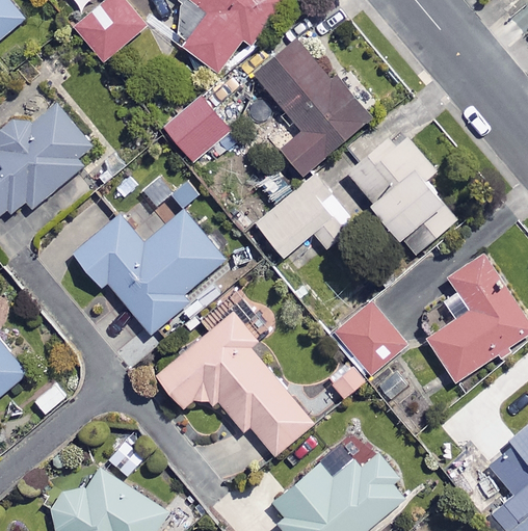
[(0,40),(23,21),(4,0),(0,0),(0,40)]
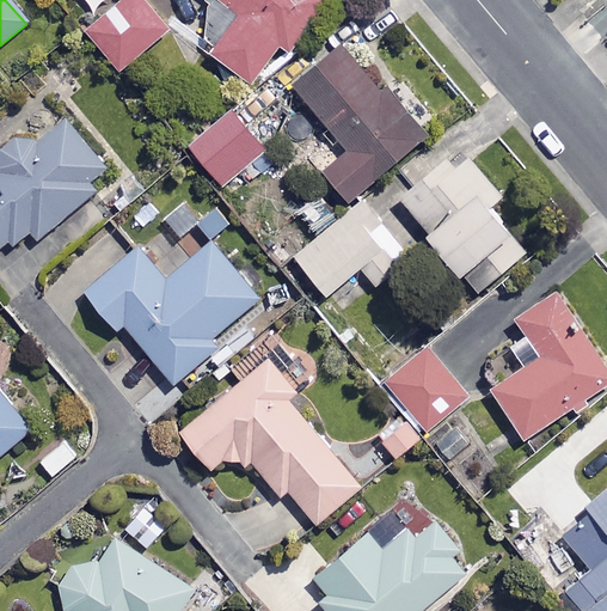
[(169,31),(143,0),(123,0),(87,30),(120,71),(169,31)]
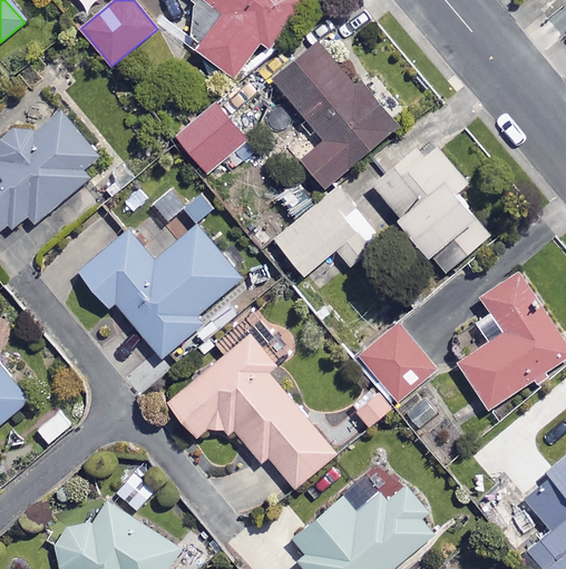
[(302,1),(300,0),(201,0),(223,18),(196,50),(236,84),(302,1)]
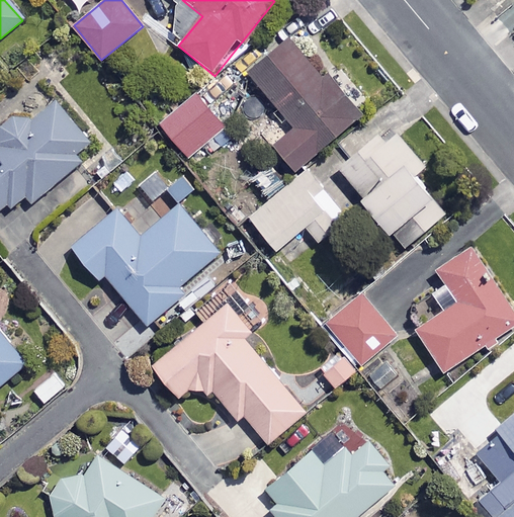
[(360,116),(293,38),(249,76),(295,130),(274,149),(294,173),(360,116)]
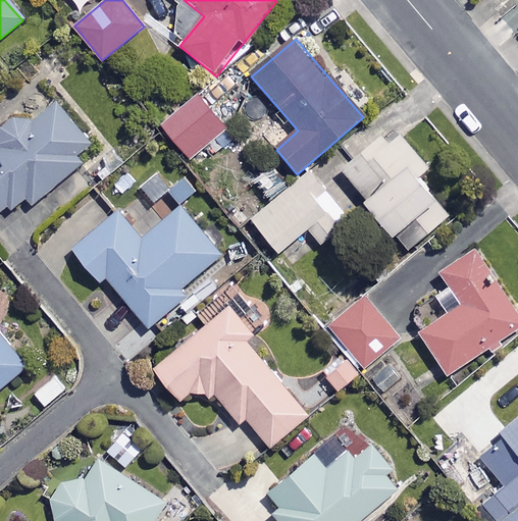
[(224,127),(197,97),(162,127),(190,159),(224,127)]
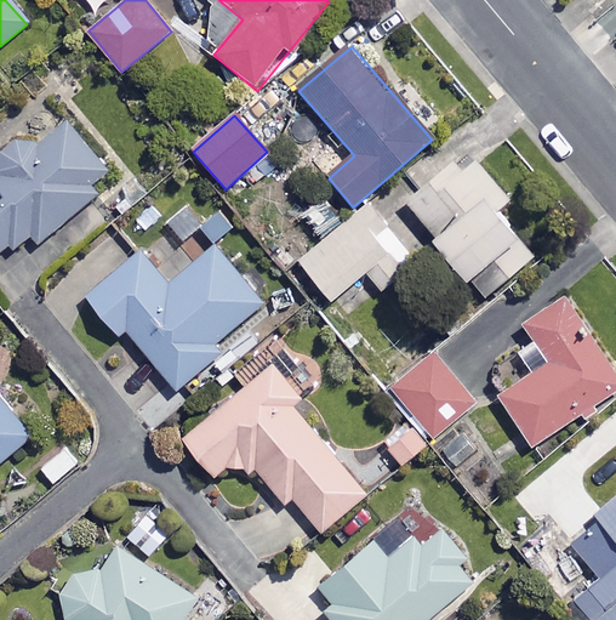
[(107,172),(67,123),(28,154),(18,142),(0,157),(0,174),(3,177),(0,178),(0,251),(26,231),(36,244),(93,198),(86,188),(107,172)]
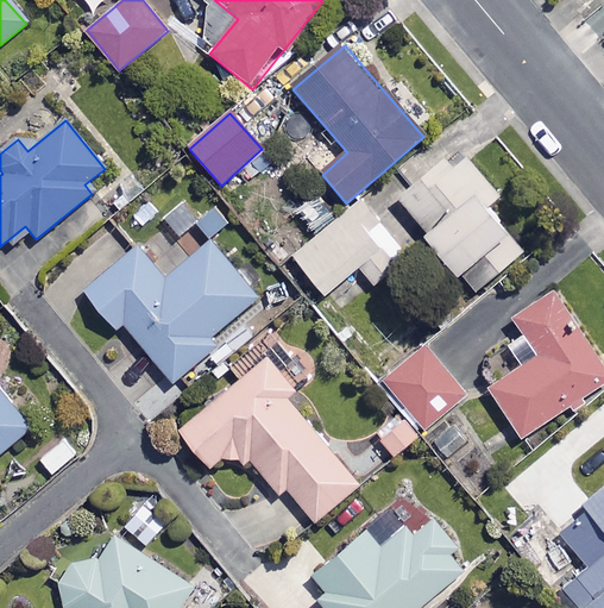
[(497,199),(469,162),(438,165),(397,198),(473,293),(523,254),(486,207),(497,199)]
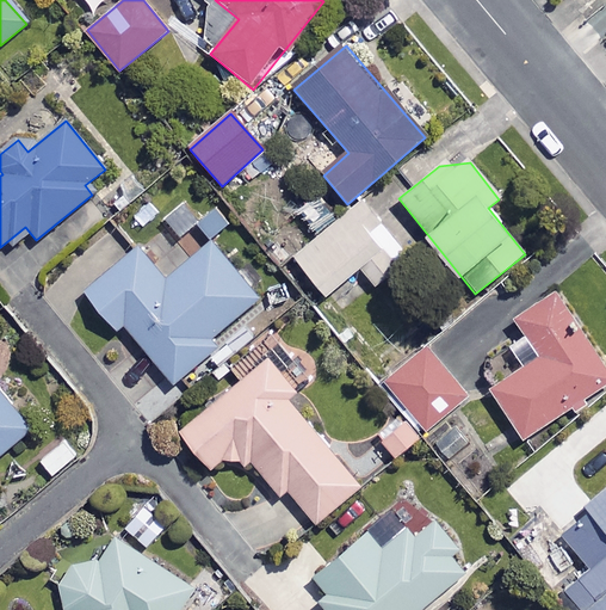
[(224,227),(201,197),(187,209),(211,238),(224,227)]
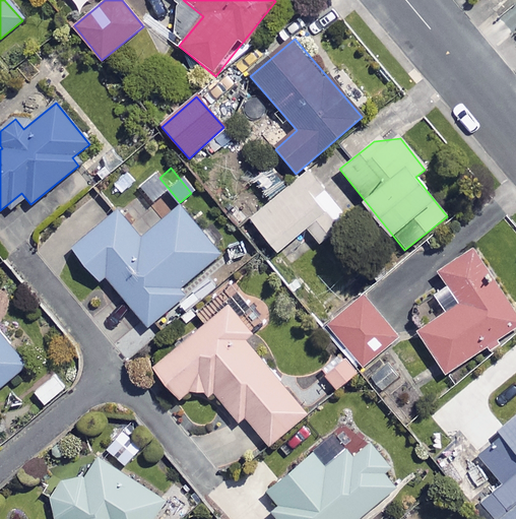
[(346,220),(308,172),(249,218),(277,253),(307,230),(318,244),(346,220)]
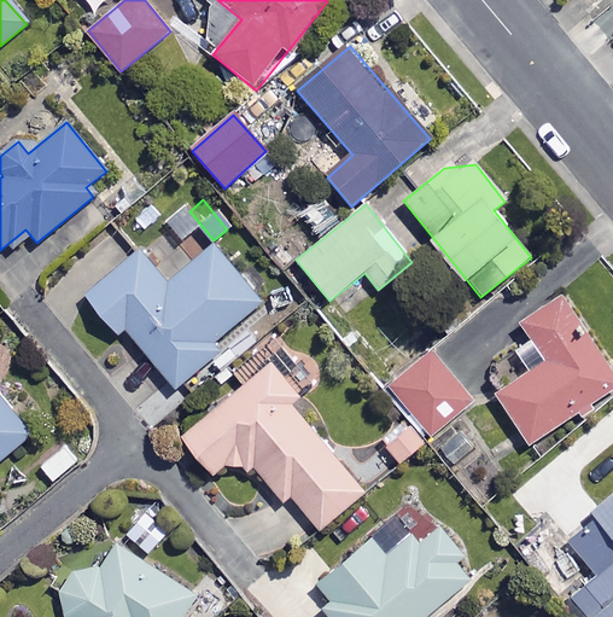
[(200,227),(186,209),(163,226),(177,245),(200,227)]
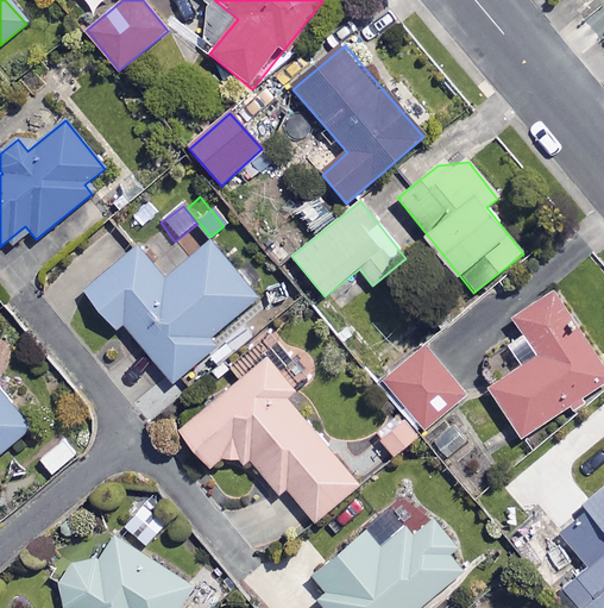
[(255,299),(209,245),(165,283),(136,249),(85,293),(117,328),(123,324),(172,382),(214,346),(208,339),(255,299)]
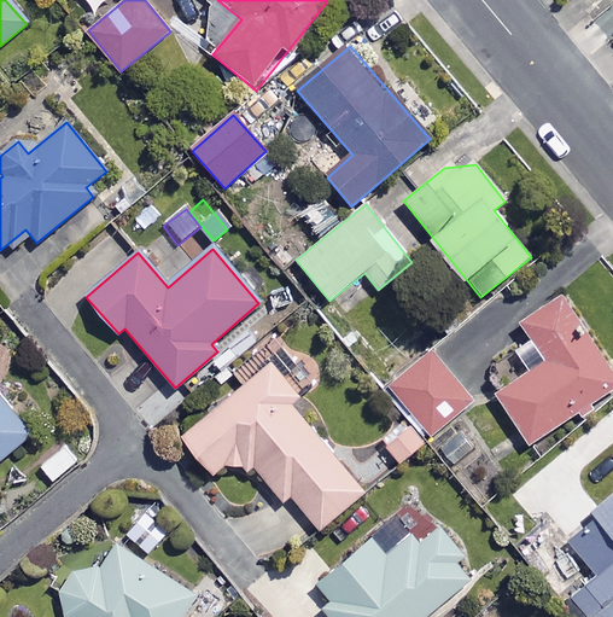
[(612,385),(612,377),(558,298),(520,325),(547,361),(495,397),(529,444),(612,385)]
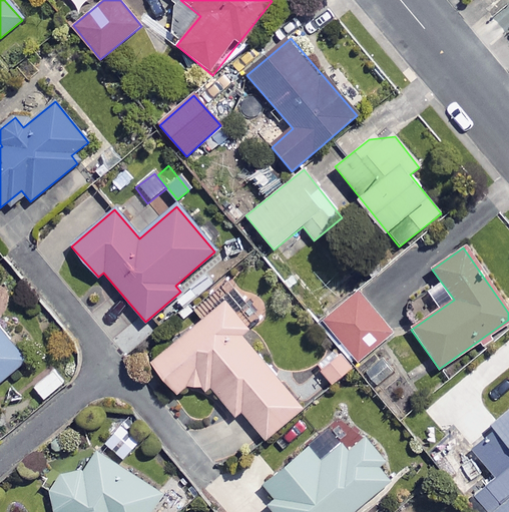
[(393,333),(359,292),(321,324),(356,364),(393,333)]
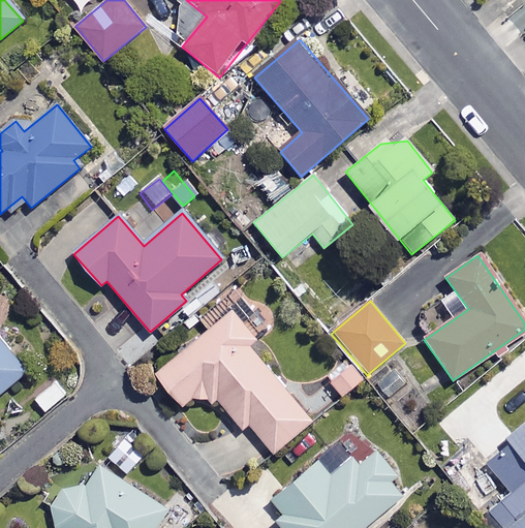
[(257,337),(235,309),(155,374),(182,407),(207,386),(242,429),(248,424),(273,454),(310,423),(247,345),(257,337)]
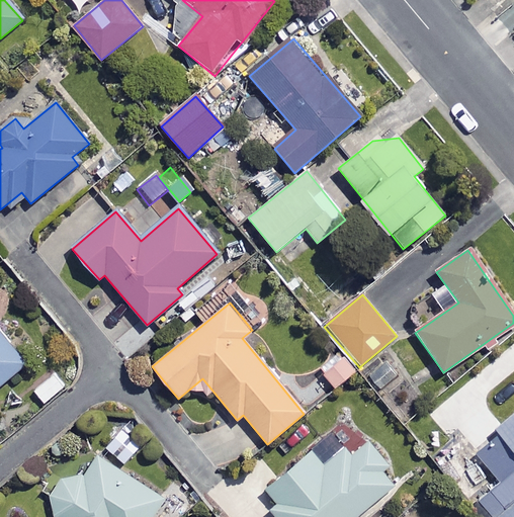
[(0,385),(26,363),(0,333),(0,385)]
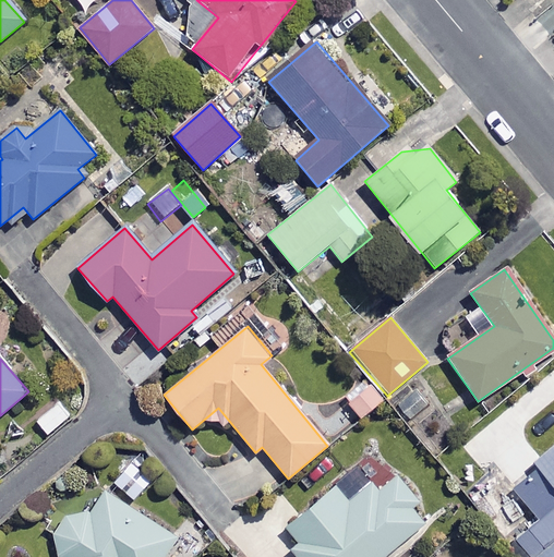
[(384,402),(372,385),(348,401),(360,419),(384,402)]
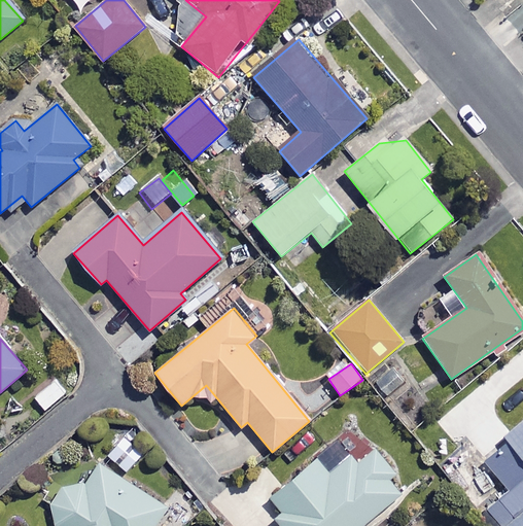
[(522,421),(503,437),(507,441),(485,460),(506,485),(513,479),(516,482),(522,475),(522,421)]
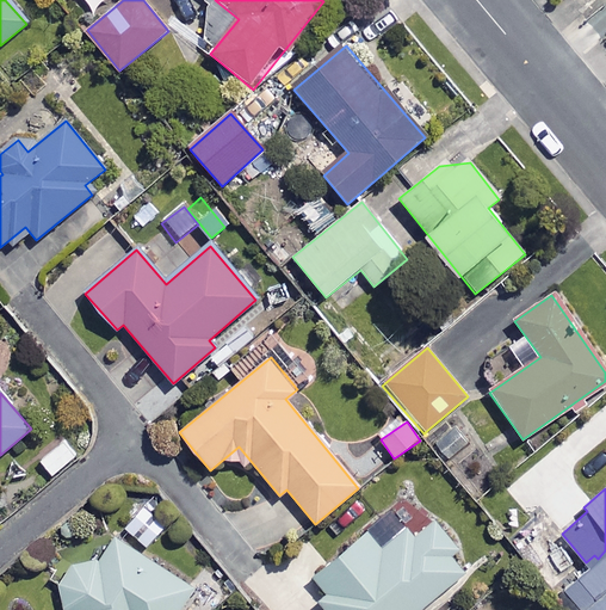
[(164,527),(141,507),(123,529),(146,548),(164,527)]
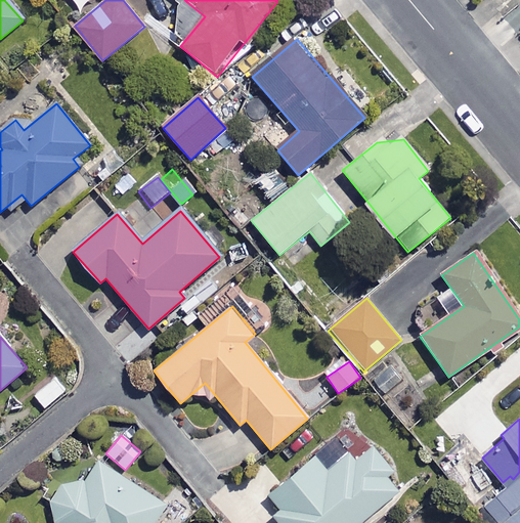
[(392,468),(367,438),(327,472),(315,459),(269,495),(283,512),(274,518),(277,522),(358,522),(397,492),(383,475),(392,468)]
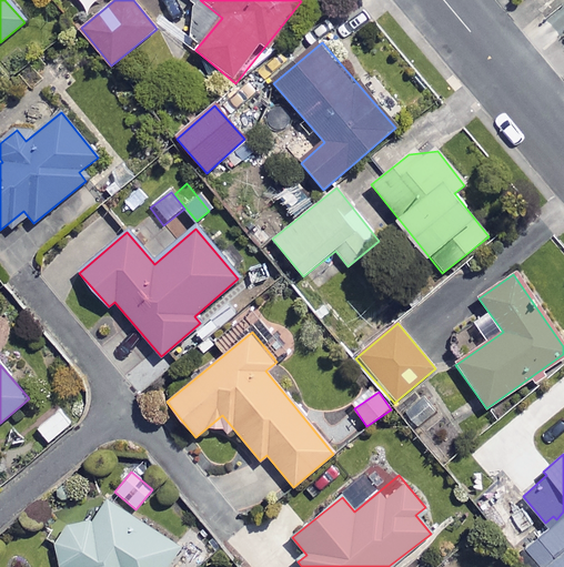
[(534,510),(500,477),(473,504),(507,537),(534,510)]
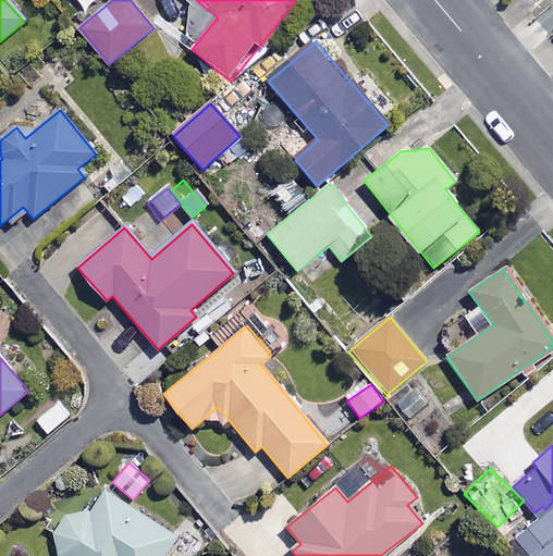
[(163,555),(175,538),(105,490),(90,510),(68,517),(49,545),(65,555),(163,555)]
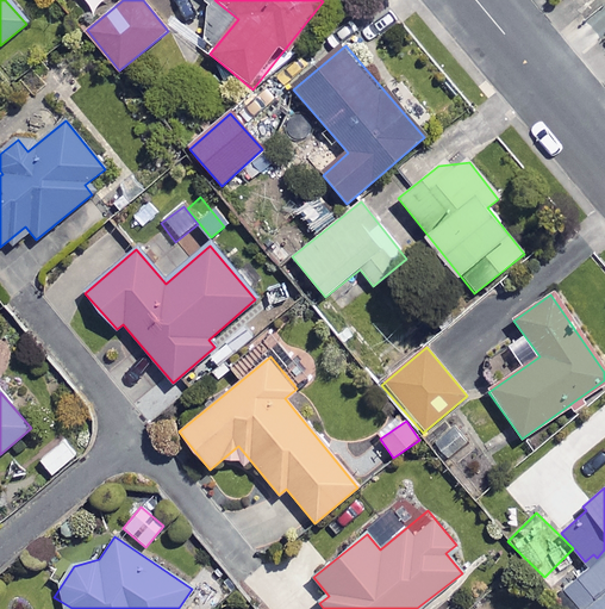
[(592,597),(604,585),(604,555),(578,580),(592,597)]
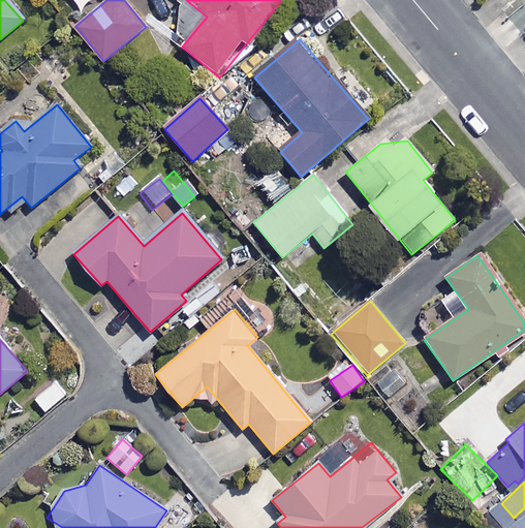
[(524,527),(524,514),(507,527),(524,527)]
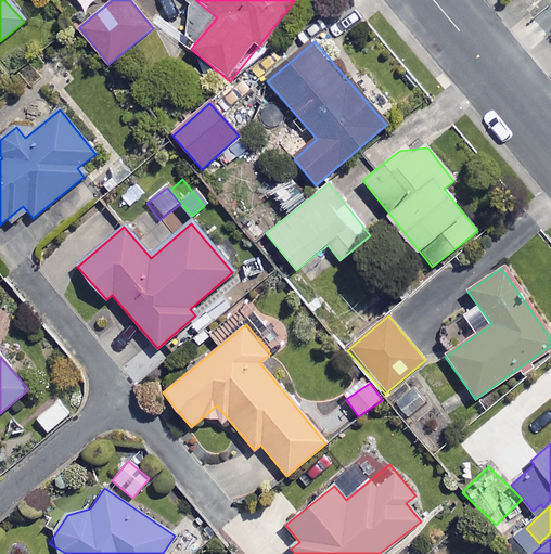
All buildings are outlined.
